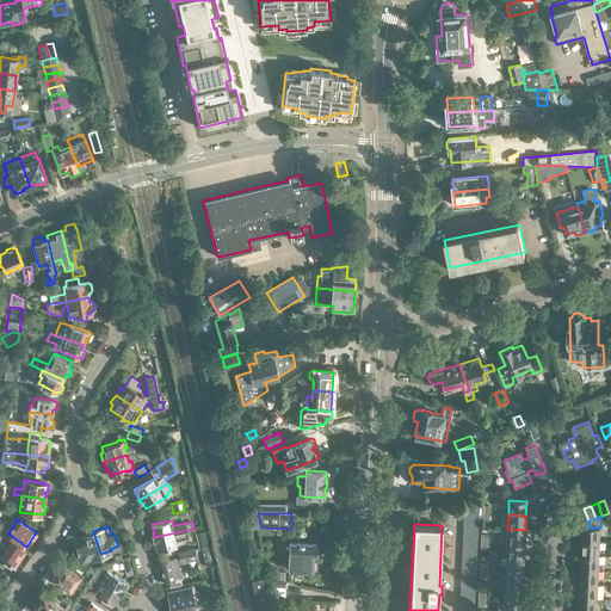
[(584,528),(582,542),(599,542),(600,528),(588,528),(584,528)]
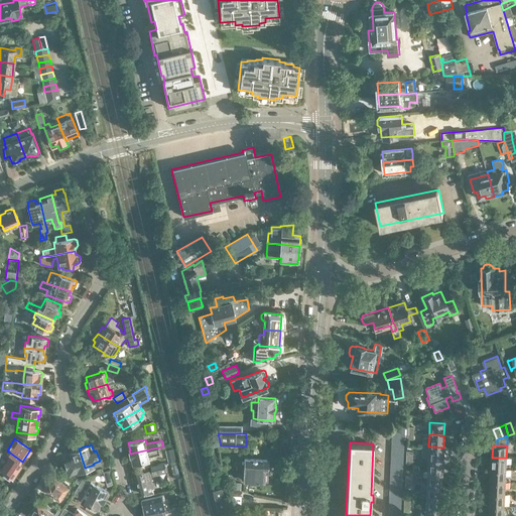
[(443,447),(428,446),(427,459),(442,460),(443,447)]
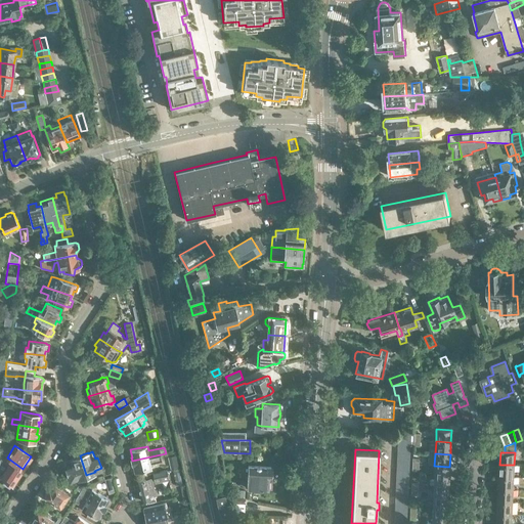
[(161,454),(132,461),(133,464),(135,471),(151,468),(150,463),(162,461),(161,454)]
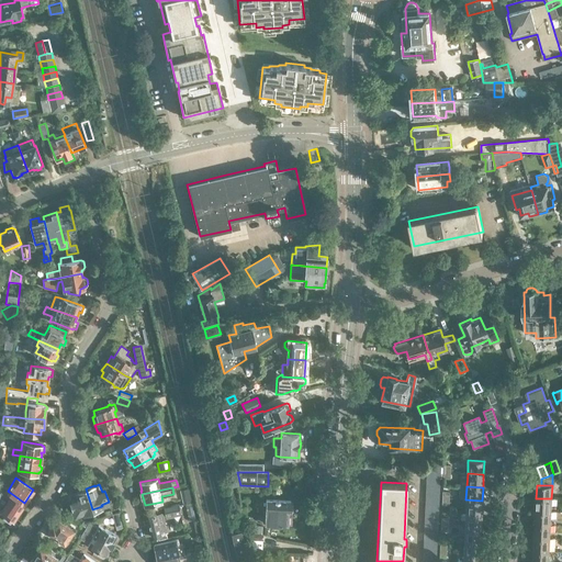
[(189,487),(181,490),(183,502),(192,501),(189,487)]
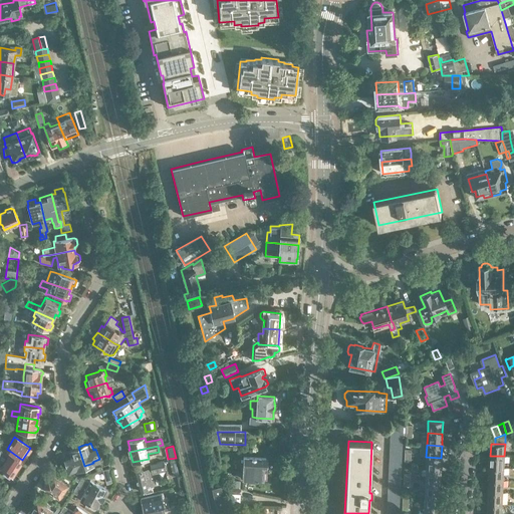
[(84,466),(78,447),(70,450),(70,451),(66,452),(68,458),(65,459),(69,470),(76,468),(76,469),(84,466)]
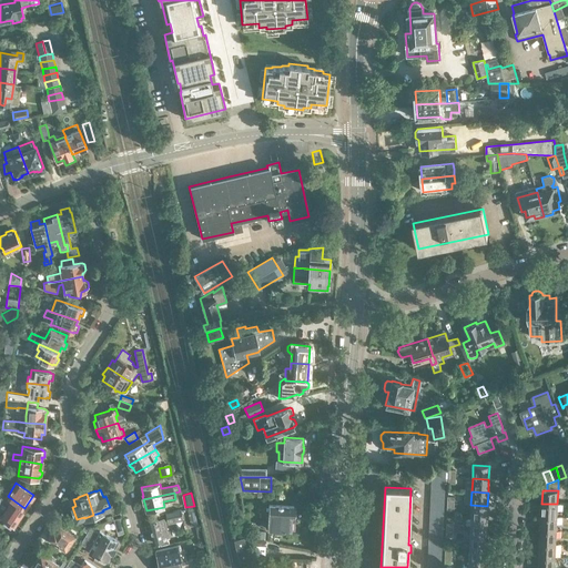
[(13,525),(24,508),(12,499),(9,497),(0,495),(0,505),(6,509),(1,516),(6,519),(3,524),(10,528),(12,525),(13,525)]
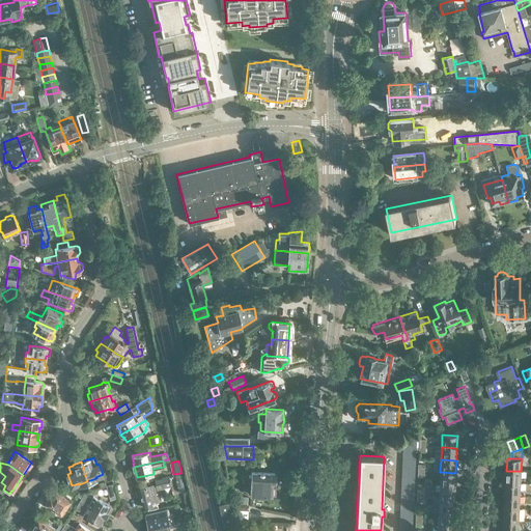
[(521,471),(506,471),(505,483),(521,483),(521,471)]
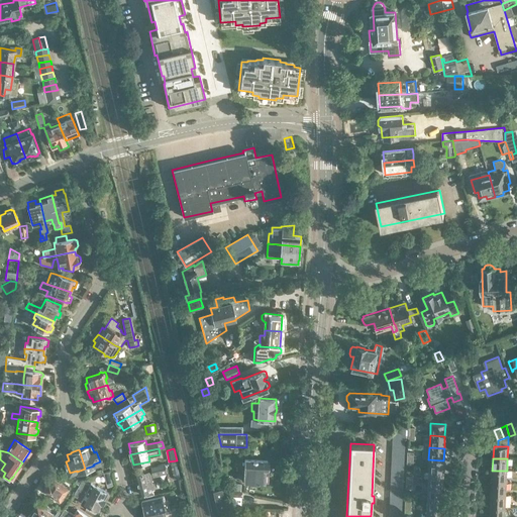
[(257,487),(259,483),(265,483),(269,483),(269,474),(266,474),(266,470),(268,470),(269,460),(244,459),(243,482),(250,482),(250,487),(252,488),(255,488),(257,487)]
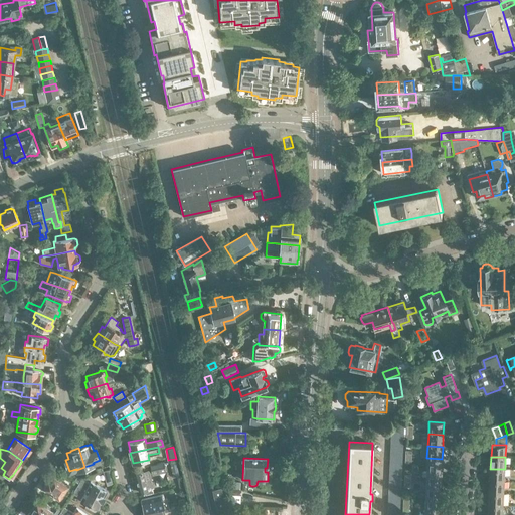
[(426,458),(426,470),(442,471),(442,459),(426,458)]
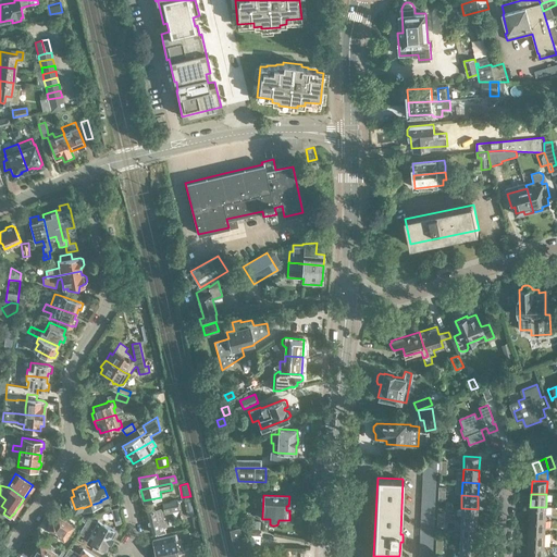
[(197,528),(190,497),(183,499),(187,516),(192,515),(195,528),(197,528)]
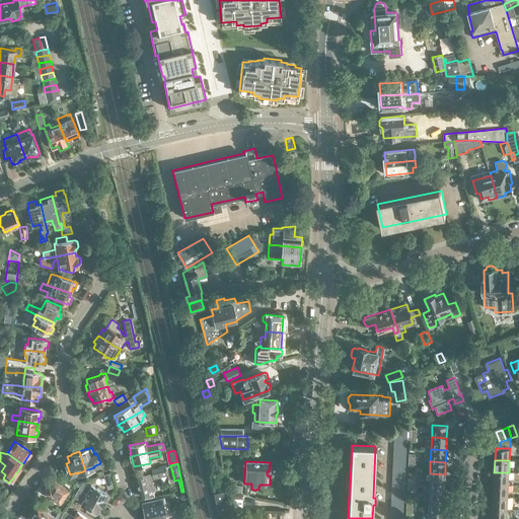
[(165,466),(155,468),(151,469),(153,476),(167,473),(165,466)]
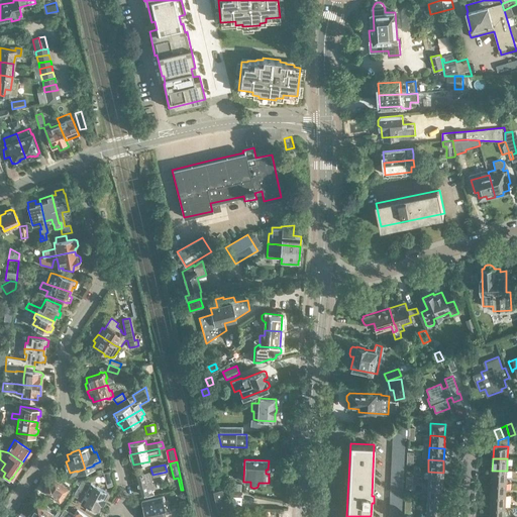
[(492,471),(492,483),(506,483),(507,471),(492,471)]
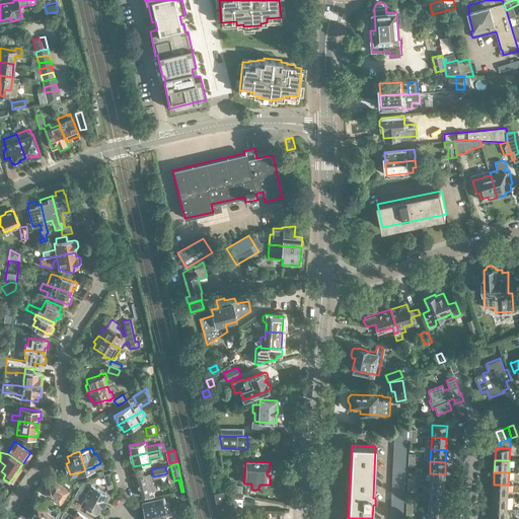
[(151,473),(136,476),(141,496),(149,494),(149,493),(154,492),(151,473)]
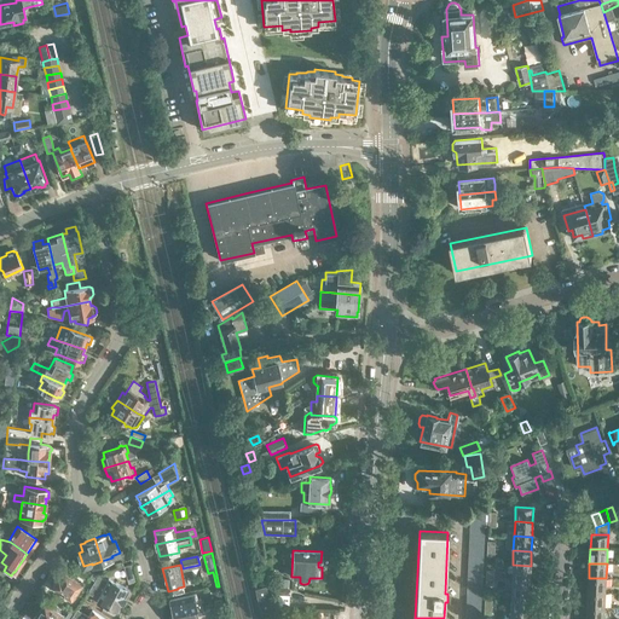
[(531,566),(513,565),(512,579),(530,580),(531,566)]
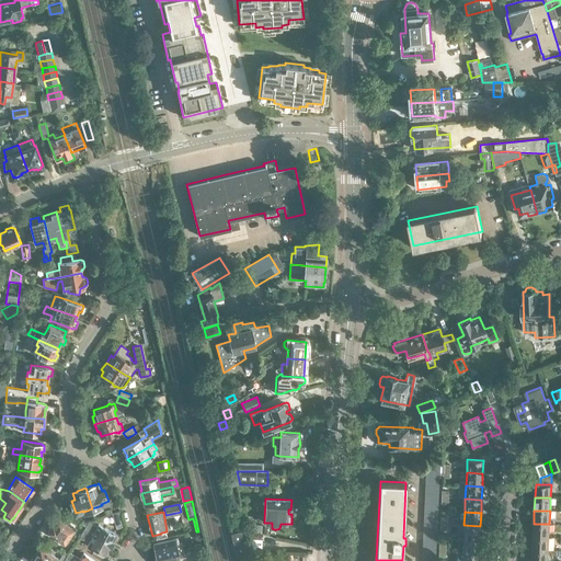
[(66,542),(75,529),(56,517),(47,530),(66,542)]
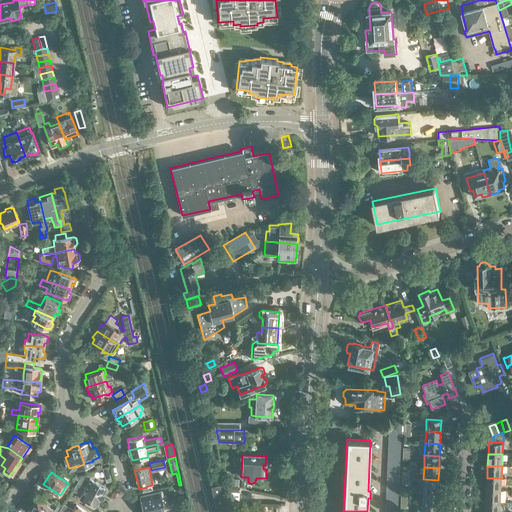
[(77,482),(81,477),(77,474),(75,476),(75,475),(73,479),(77,482)]
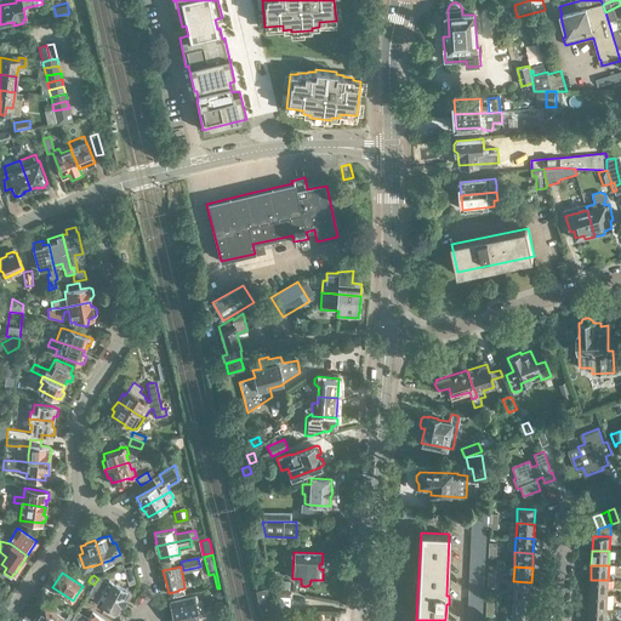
[(98,577),(98,579),(93,585),(125,603),(126,599),(125,598),(130,591),(109,580),(108,582),(98,577)]
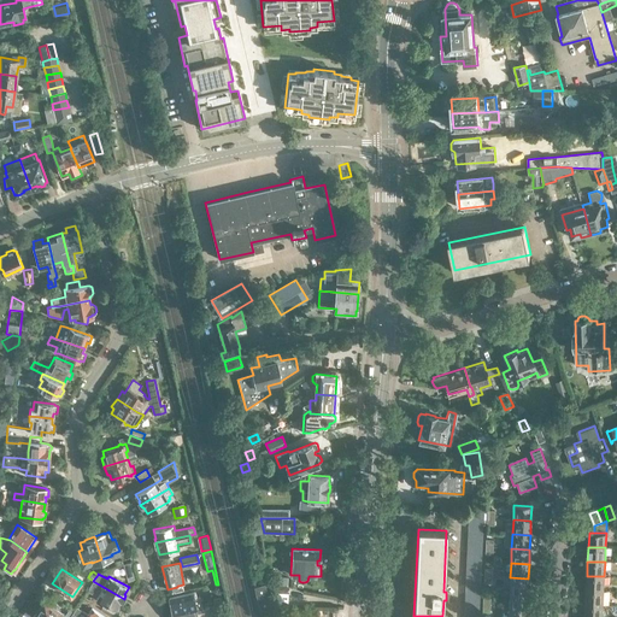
[(587,576),(586,591),(604,591),(604,576),(587,576)]
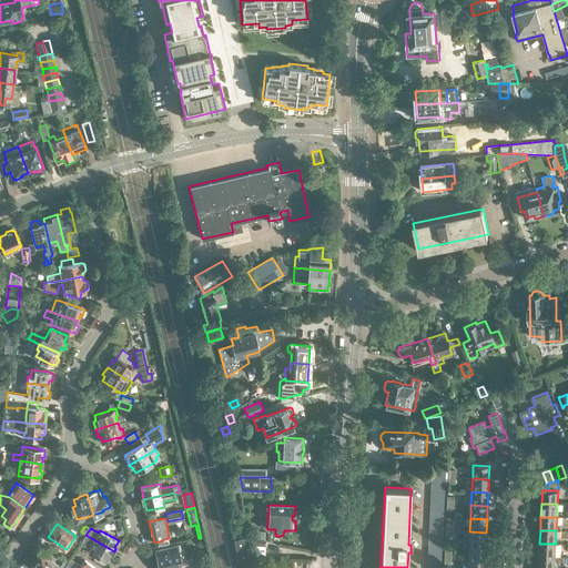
[(486,533),(469,531),(469,545),(486,546),(486,533)]
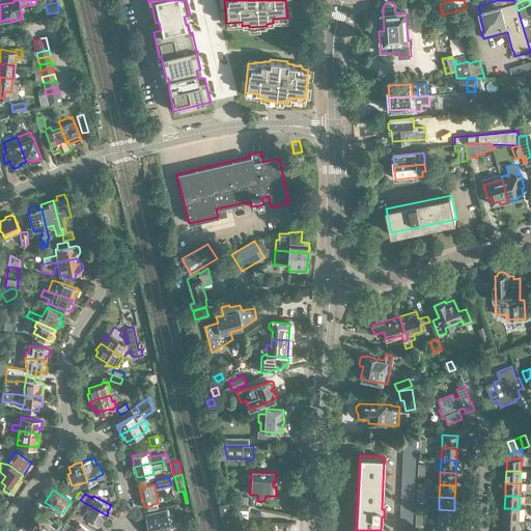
[(105,518),(107,515),(80,500),(76,506),(75,508),(84,513),(83,514),(90,519),(87,523),(99,528),(101,524),(105,518)]
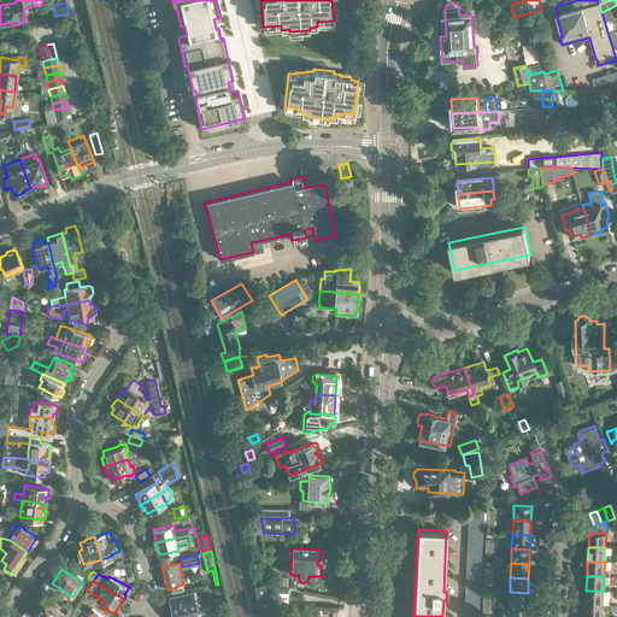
[(269,606),(264,585),(256,587),(260,609),(269,606)]
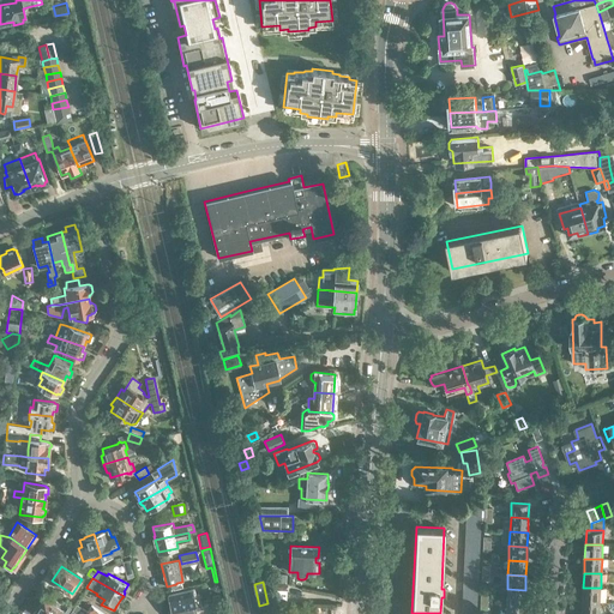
[(583,588),(583,602),(600,602),(601,588),(583,588)]
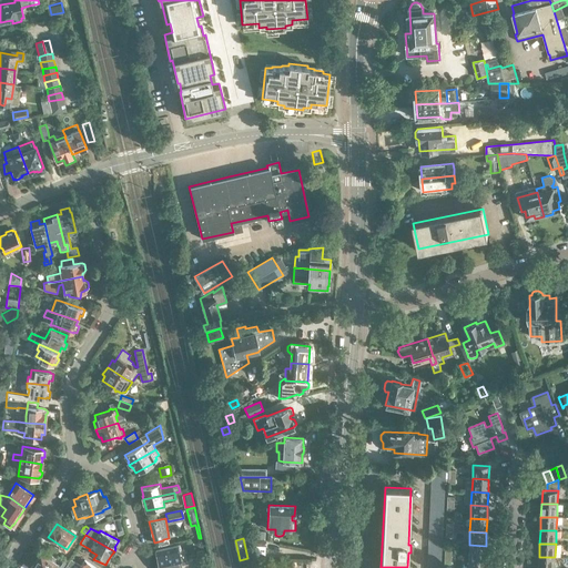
[(185,556),(184,549),(179,550),(178,545),(155,550),(159,563),(185,556)]
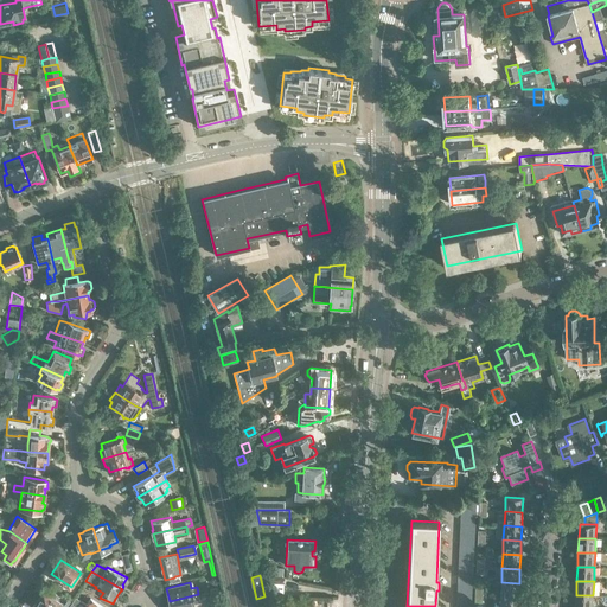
[(519,583),(502,582),(500,596),(518,598),(519,583)]
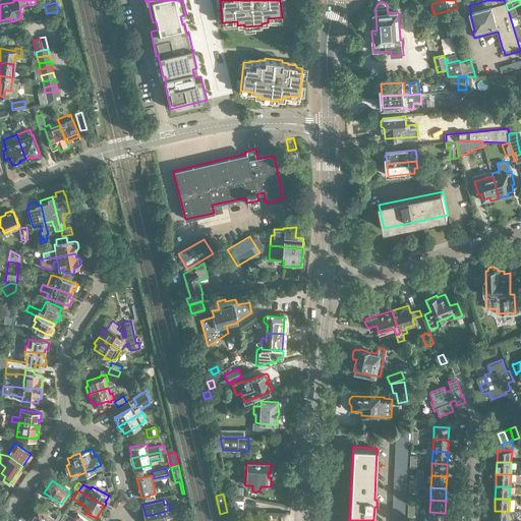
[(32,511),(33,513),(27,519),(30,520),(51,520),(54,518),(48,514),(50,512),(44,508),(42,510),(37,506),(34,507),(32,511)]
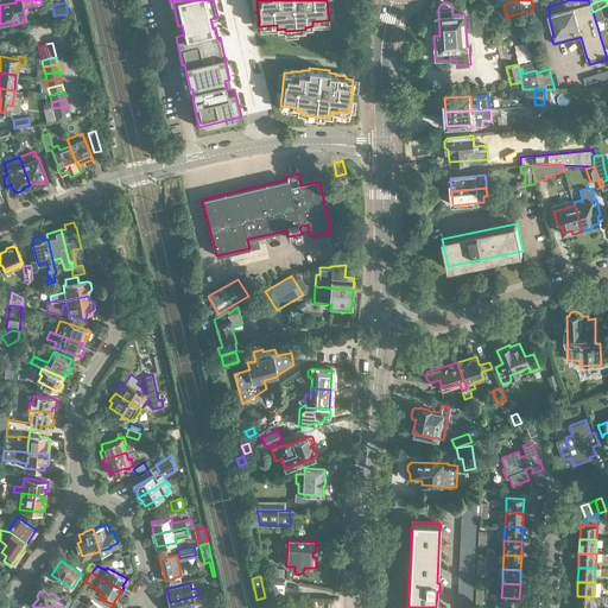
[(195,607),(195,605),(201,603),(198,595),(170,602),(170,607),(195,607)]
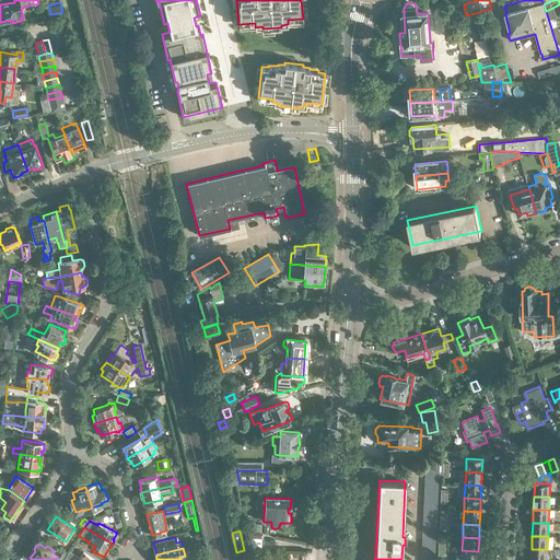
[(532,549),(531,559),(546,559),(547,549),(532,549)]
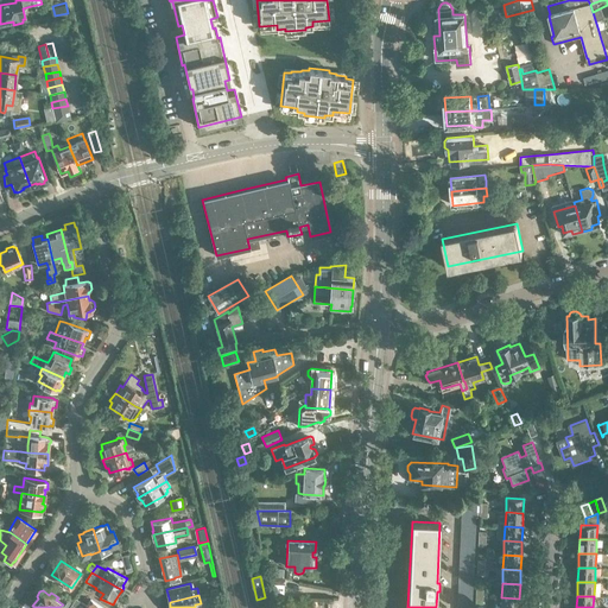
[(518,607),(519,599),(501,597),(500,607),(518,607)]
